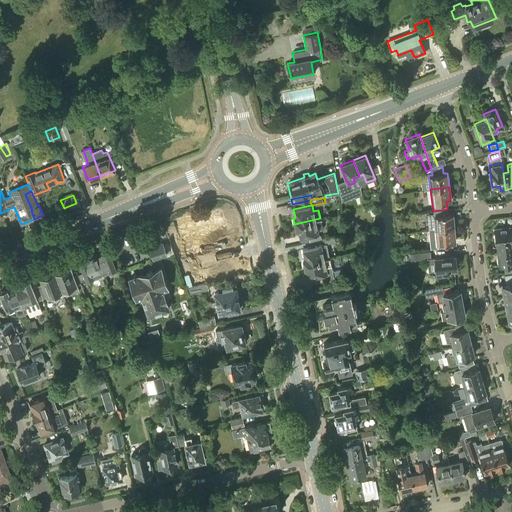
[(447,209),(433,211),(434,214),(429,215),(427,216),(429,230),(453,228),(452,214),(447,214),(447,209)]
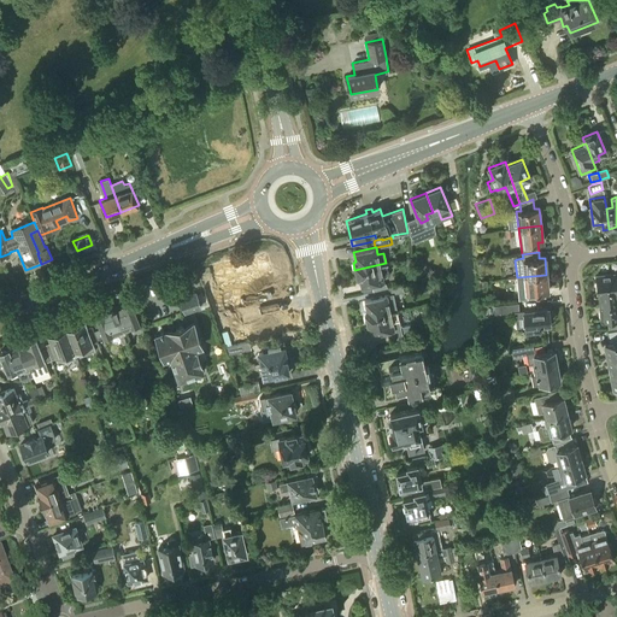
[(274,299),(264,260),(224,270),(225,274),(213,276),(221,311),(230,309),(235,328),(275,319),(271,300),(274,299)]
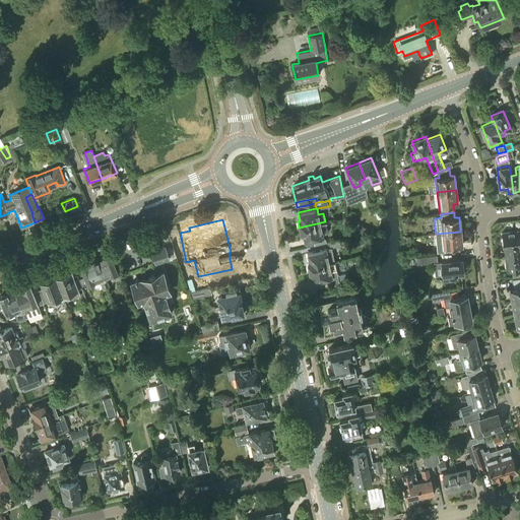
[(303,233),(305,241),(323,237),(322,231),(327,230),(325,221),(299,228),(301,234),(303,233)]
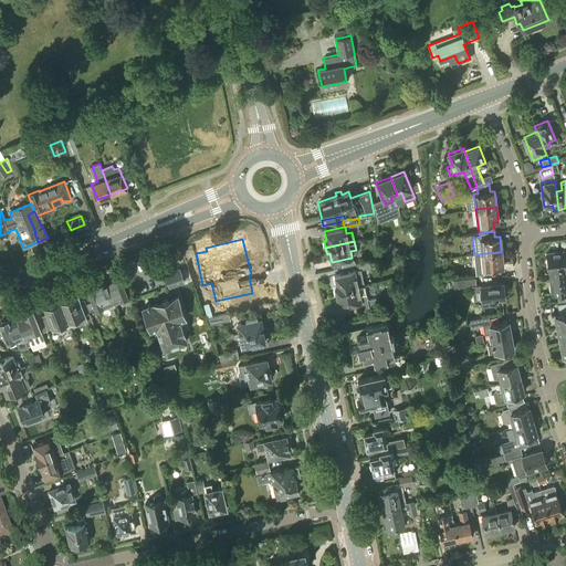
[(548,266),(565,264),(565,250),(565,251),(545,252),(547,266),(548,266)]
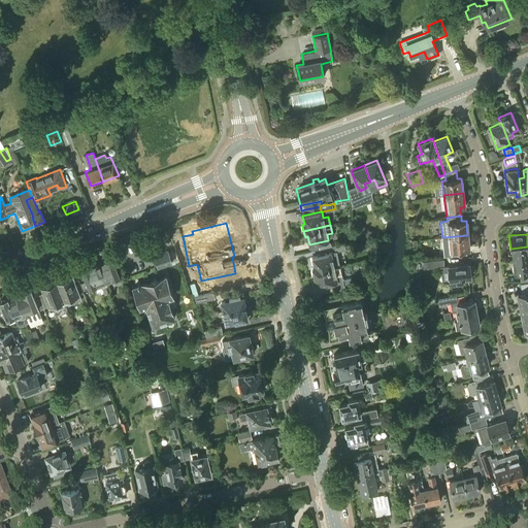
[(467,235),(442,237),(442,243),(450,243),(450,251),(469,250),(467,235)]
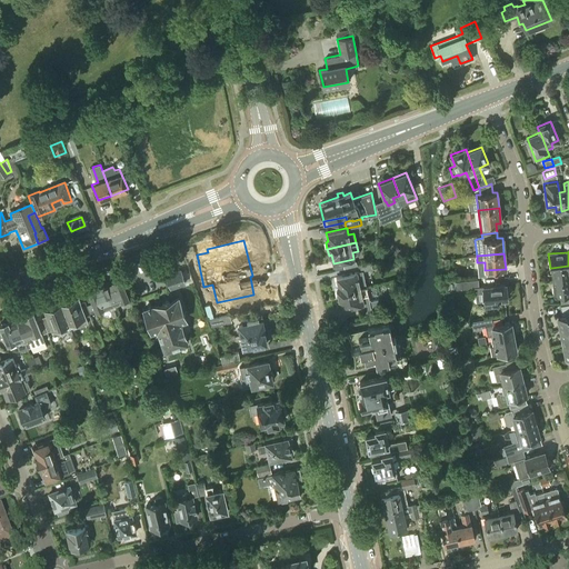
[(358,266),(359,272),(373,269),(372,262),(358,266)]
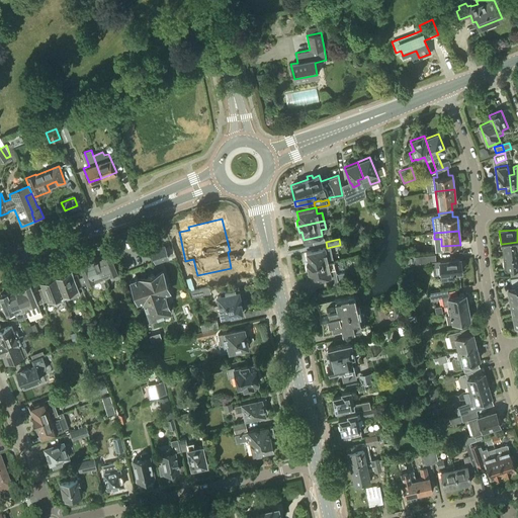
[(517,254),(517,242),(502,244),(503,256),(517,254)]
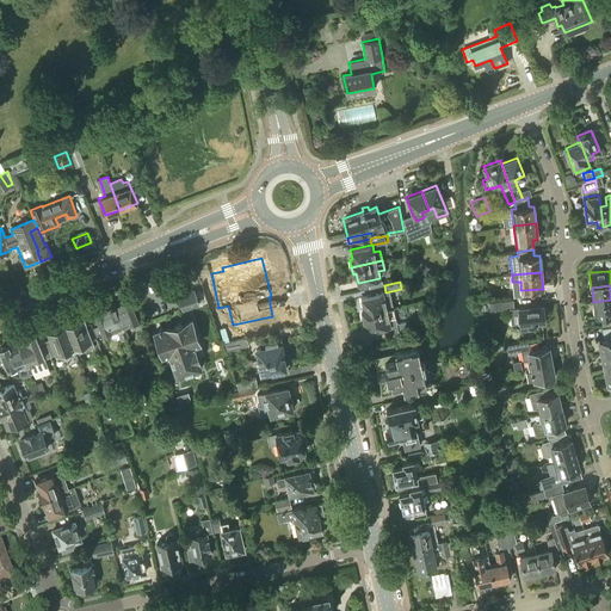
[(196,289),(190,291),(179,295),(184,309),(201,304),(196,289)]
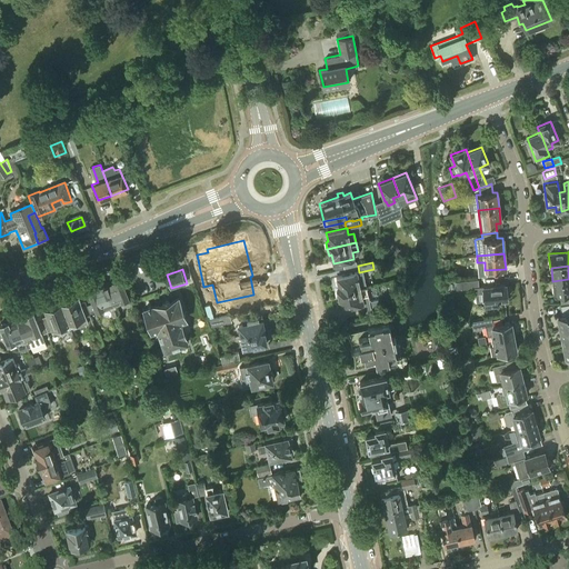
[(337,292),(366,287),(363,278),(358,279),(357,272),(336,277),(338,283),(336,288),(337,292)]
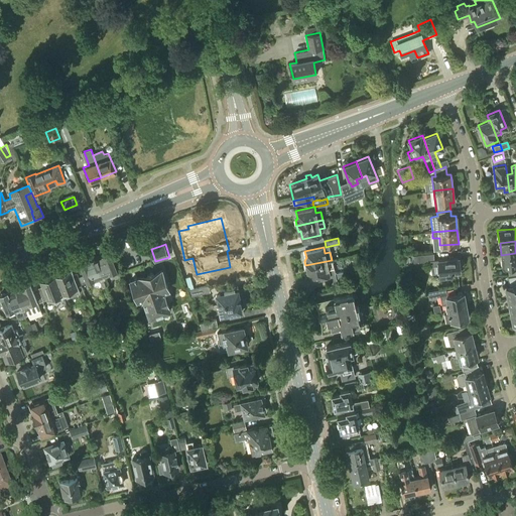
[(95,258),(106,286),(108,285),(105,277),(110,275),(111,278),(119,274),(110,251),(102,255),(95,258)]
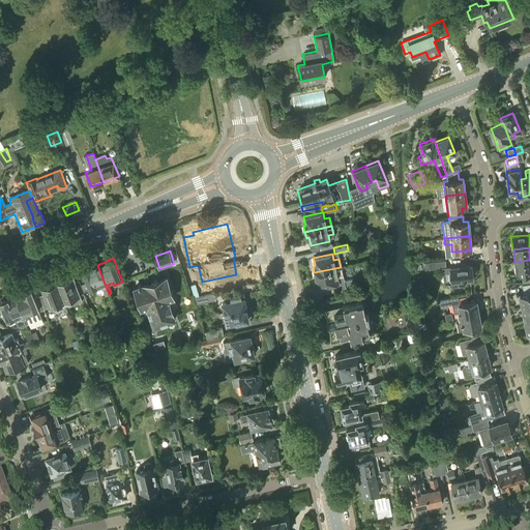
[(450,272),(451,281),(451,287),(464,286),(464,278),(472,278),(471,264),(449,266),(446,267),(445,260),(430,262),(431,269),(442,267),(443,273),(450,272)]
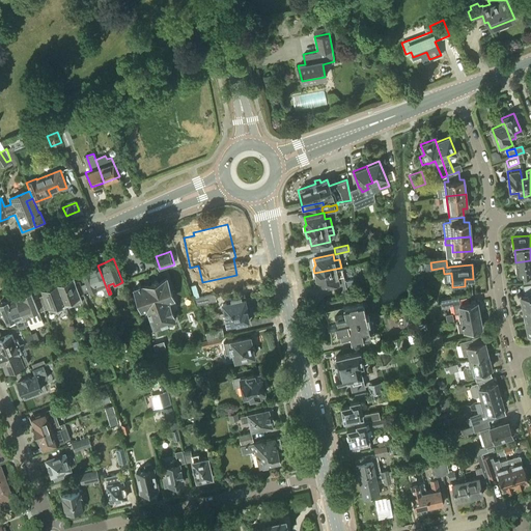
[(530,260),(515,262),(516,275),(523,275),(523,283),(530,281),(530,260)]
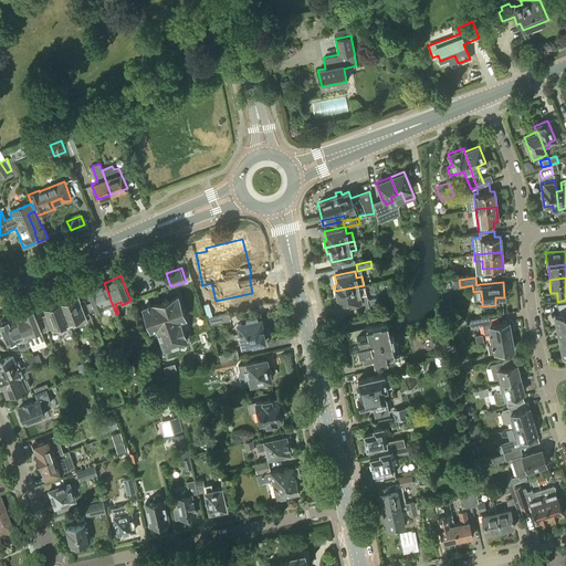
[(116,314),(104,283),(96,286),(96,285),(86,289),(92,302),(85,304),(88,312),(95,310),(95,312),(111,306),(114,314),(116,314)]
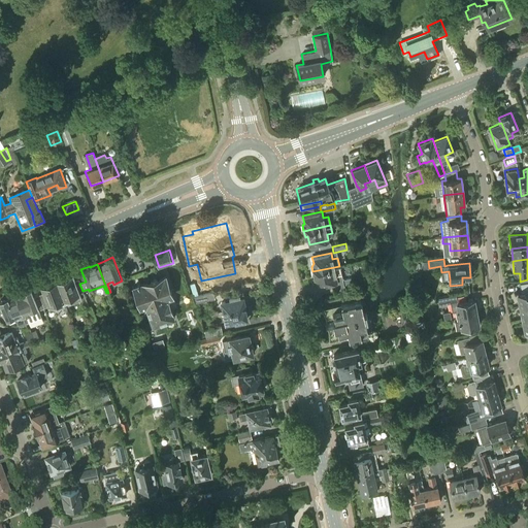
[(339,266),(312,271),(315,276),(317,279),(319,286),(337,282),(336,275),(341,274),(339,266)]
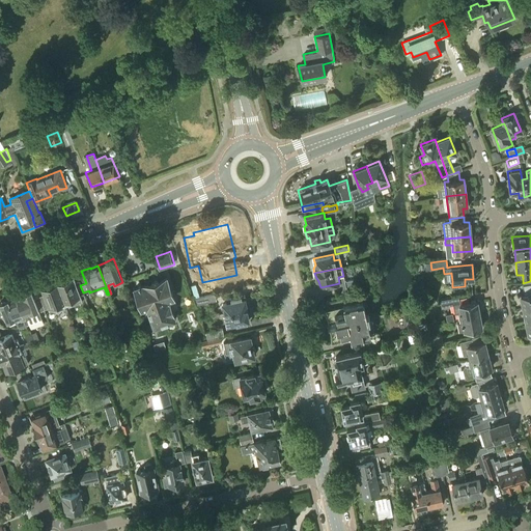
[(73,277),(57,283),(68,312),(71,311),(68,306),(82,301),(80,295),(84,294),(83,292),(80,285),(79,281),(75,283),(73,277)]
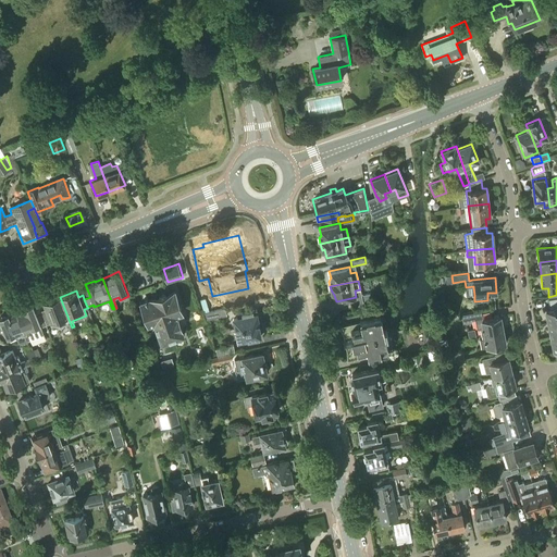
[(161,344),(184,336),(176,316),(183,313),(175,291),(140,302),(148,325),(155,323),(161,344)]
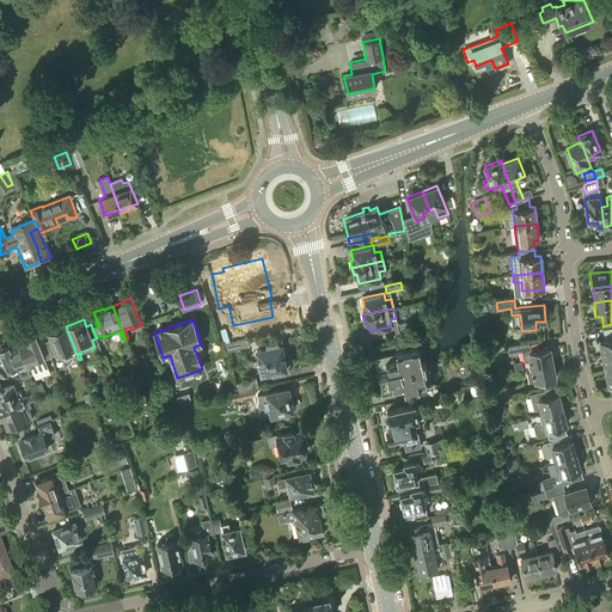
[(393,325),(395,332),(409,330),(408,322),(393,325)]
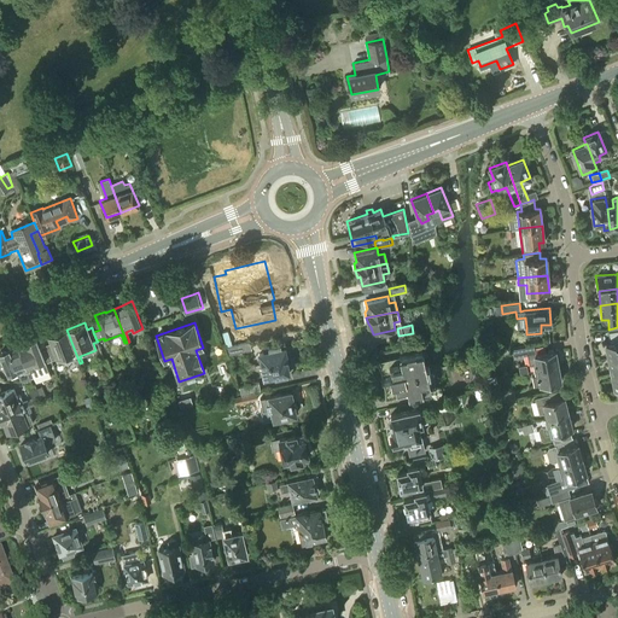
[(80,363),(66,330),(47,337),(58,362),(60,363),(74,357),(76,365),(80,363)]
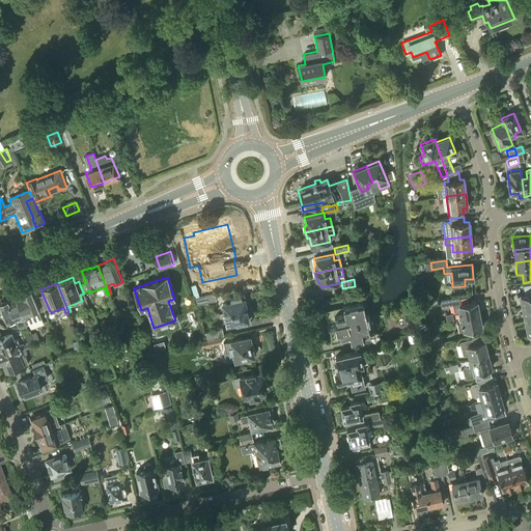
[(523,308),(530,306),(530,283),(523,285),(525,295),(520,296),(523,308)]
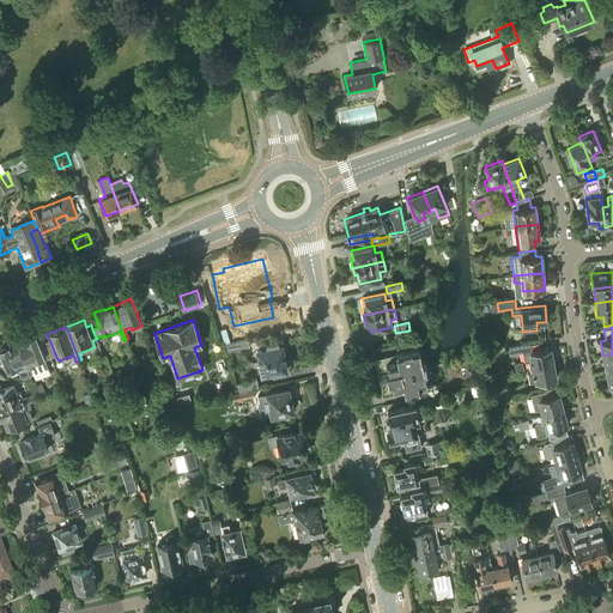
[(26,372),(28,377),(34,376),(32,374),(48,368),(46,360),(52,358),(47,346),(41,349),(36,335),(25,340),(26,340),(17,344),(26,368),(29,366),(31,371),(26,372)]
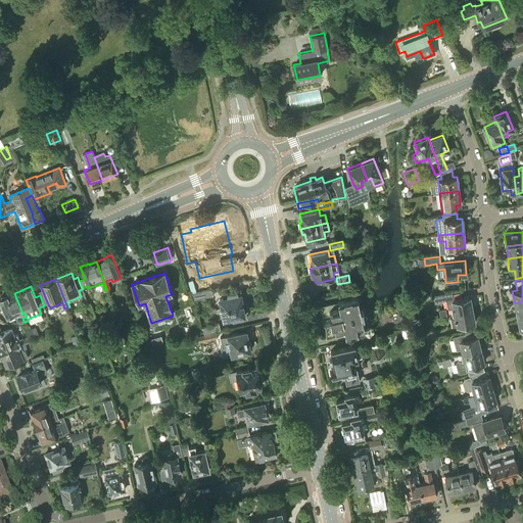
[(192,293),(194,300),(214,296),(211,289),(192,293)]
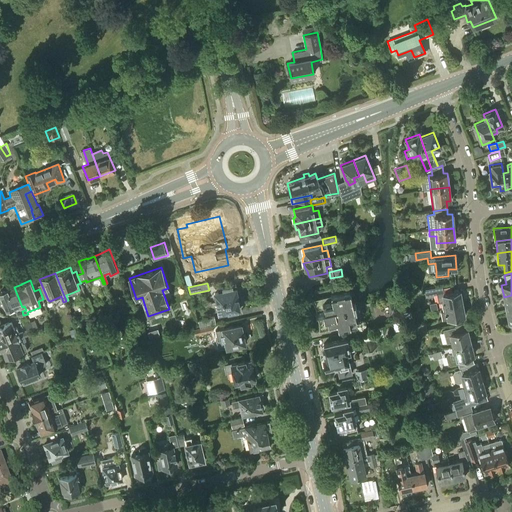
[(217,302),(238,298),(235,288),(233,289),(232,285),(218,288),(219,292),(214,293),(217,302)]
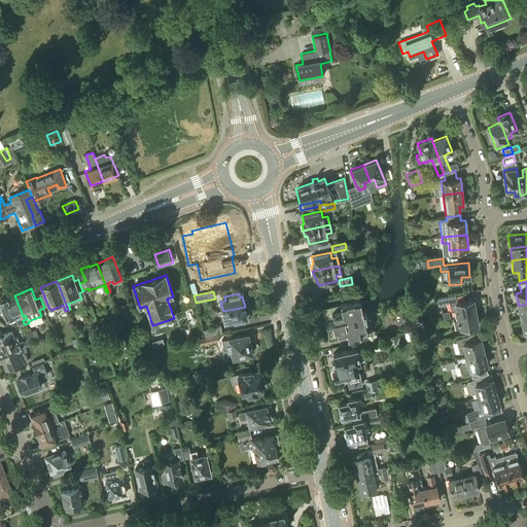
[(476,312),(472,299),(471,300),(470,299),(467,299),(466,301),(456,303),(454,294),(436,297),(438,305),(450,303),(452,311),(455,310),(456,316),(476,312)]
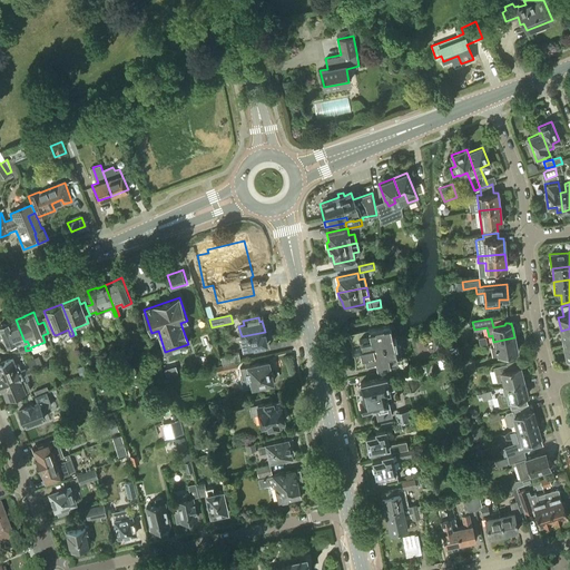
[(25,342),(16,320),(8,323),(8,322),(0,325),(0,336),(3,336),(7,346),(16,342),(19,351),(23,352),(26,351),(25,346),(29,345),(27,341),(25,342)]
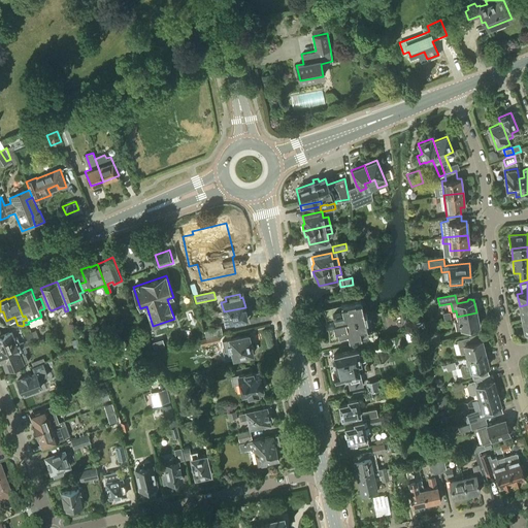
[(341,303),(341,305),(322,309),(323,311),(324,315),(325,318),(326,321),(325,322),(326,329),(328,329),(328,332),(329,334),(329,336),(329,339),(329,341),(349,337),(349,338),(361,336),(361,334),(371,332),(370,325),(366,326),(365,321),(367,320),(366,312),(364,312),(361,299),(341,303)]
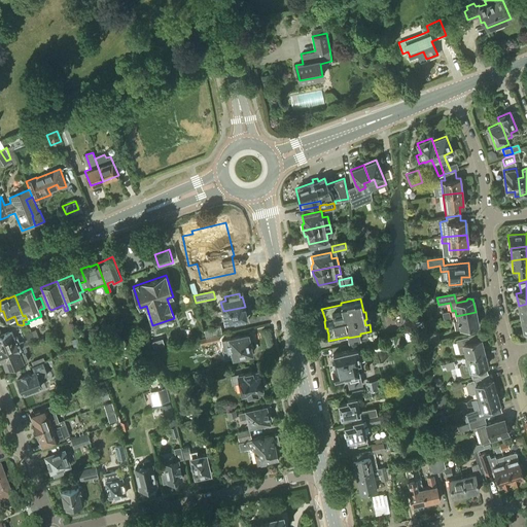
[(245,307),(223,311),(225,320),(226,323),(230,322),(231,324),(245,320),(244,317),(247,316),(245,307)]
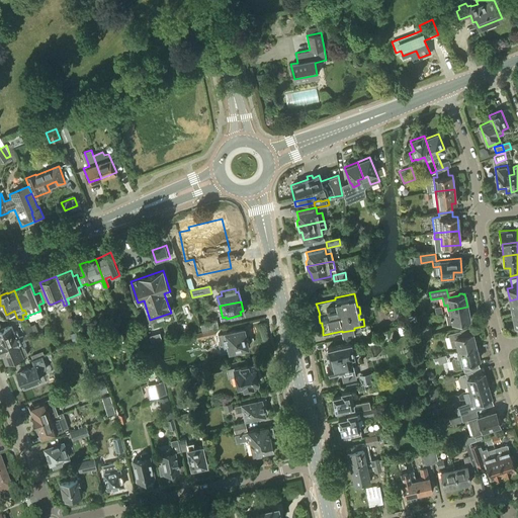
[(467,307),(448,311),(449,315),(446,316),(447,324),(469,319),(467,307)]
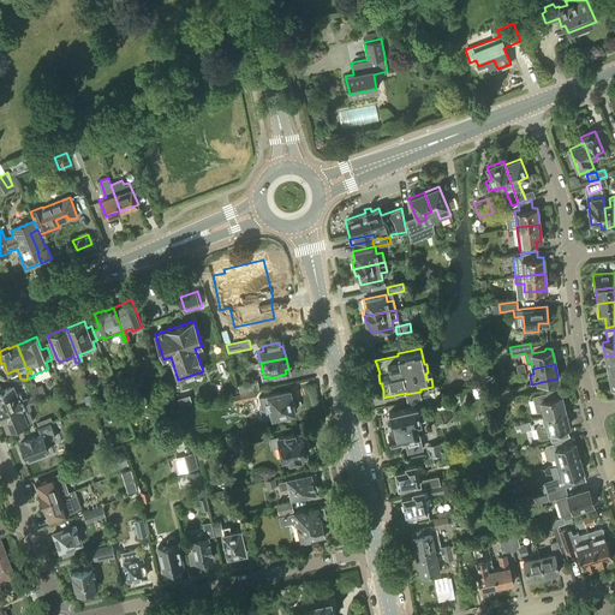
[(121,370),(114,374),(118,384),(126,381),(121,370)]
